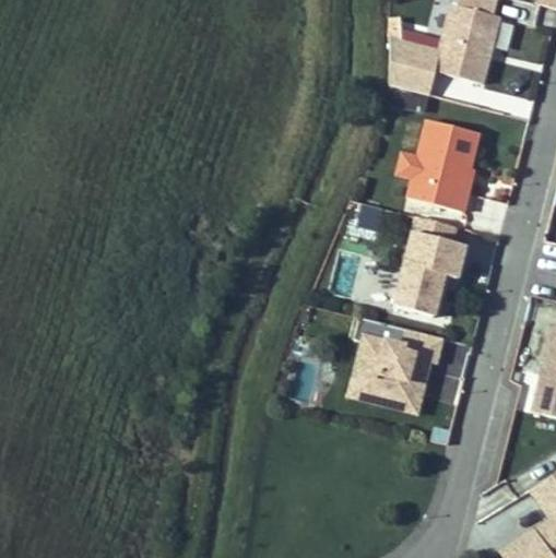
[(458,0),(457,4),(494,13),(496,0),(458,0)]
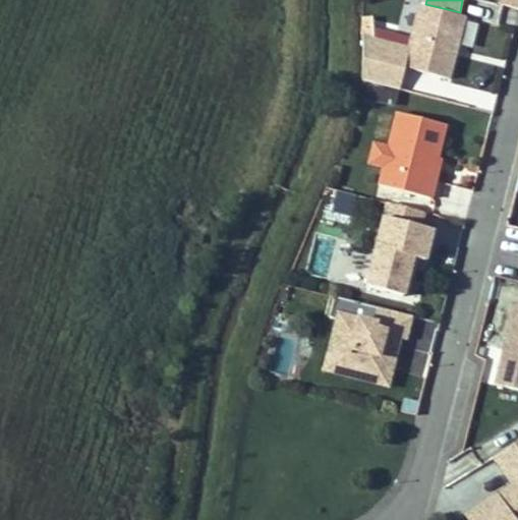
[(517,0),(498,0),(498,4),(517,8),(517,0)]
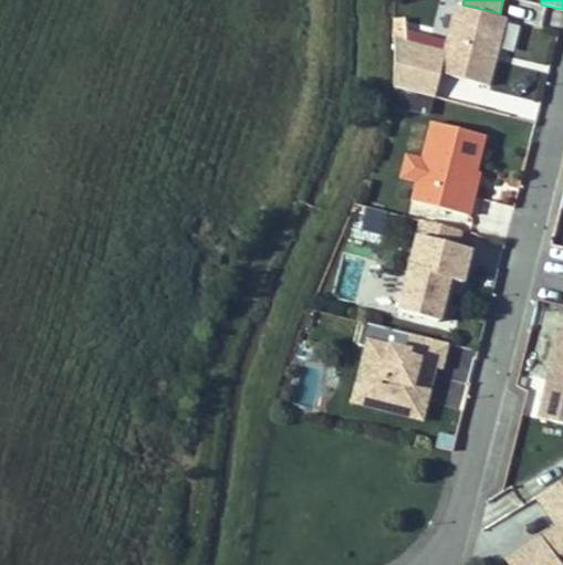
[(491,85),(508,16),(456,4),(442,48),(407,40),(405,17),(394,18),(392,86),(435,96),(442,71),(491,85)]
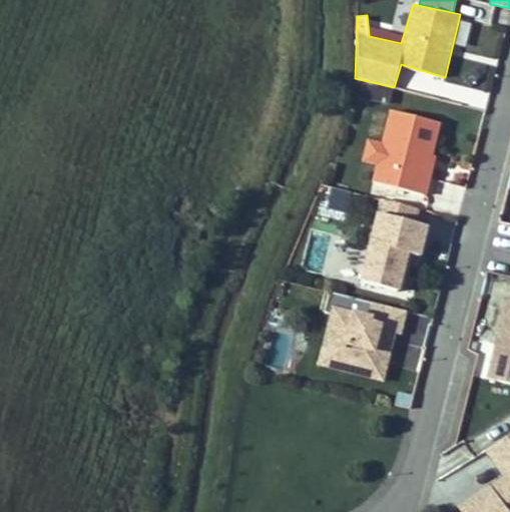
[(440,120),(388,108),(380,141),(367,138),(361,161),(377,165),(373,180),(427,192),(436,155),(432,154),(440,120)]
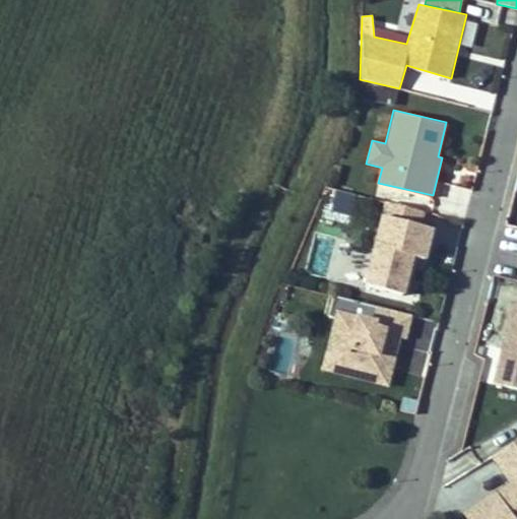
[(357,194),(335,189),(330,210),(351,216),(357,194)]
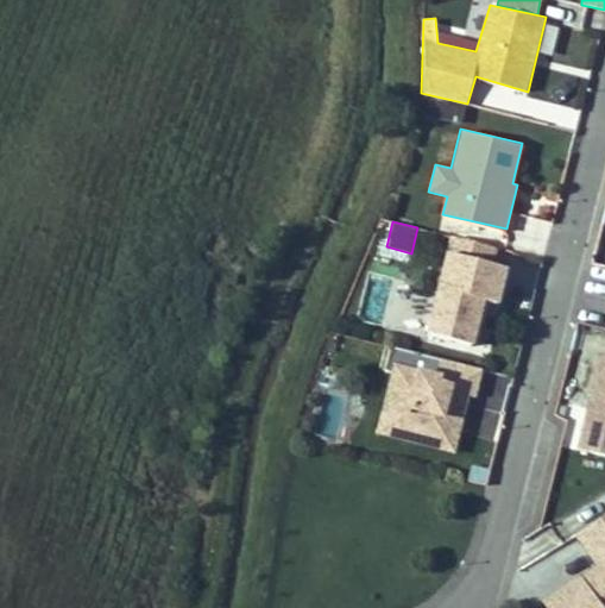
[(499,248),(448,236),(424,339),(473,351),(485,304),(498,307),(509,268),(495,264),(499,248)]
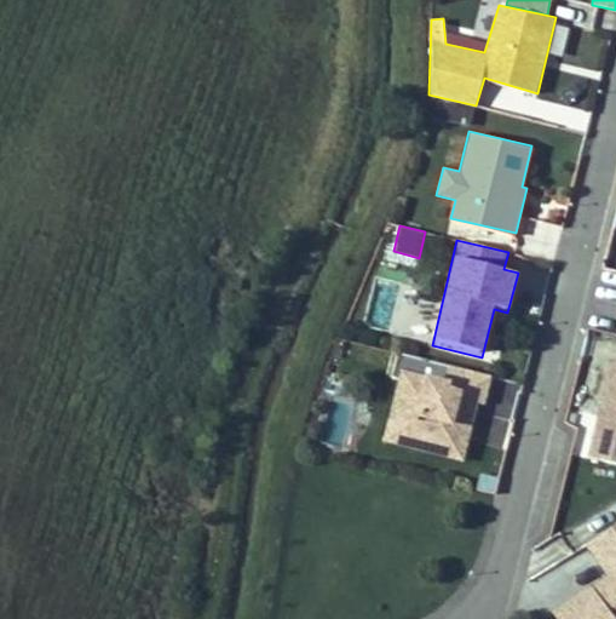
[(431,267),(420,271),(422,276),(433,271),(431,267)]
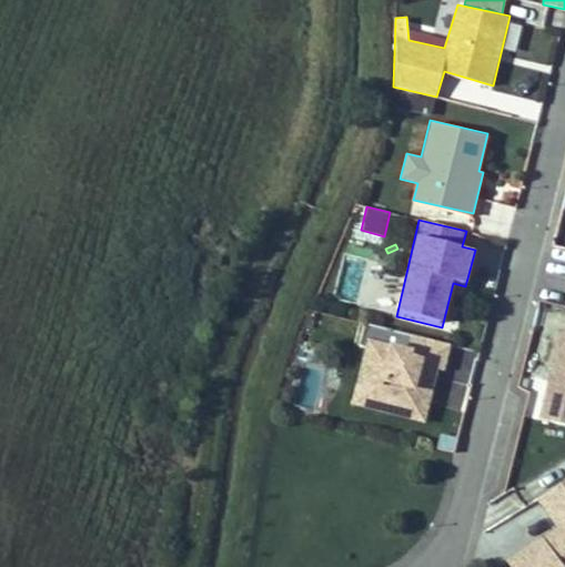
[(564,320),(538,415),(564,422),(564,320)]
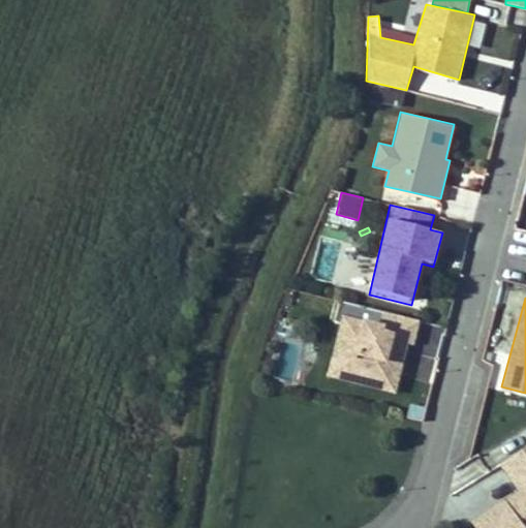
[(420,320),(334,300),(329,320),(339,323),(326,378),(396,395),(408,344),(413,346),(420,320)]
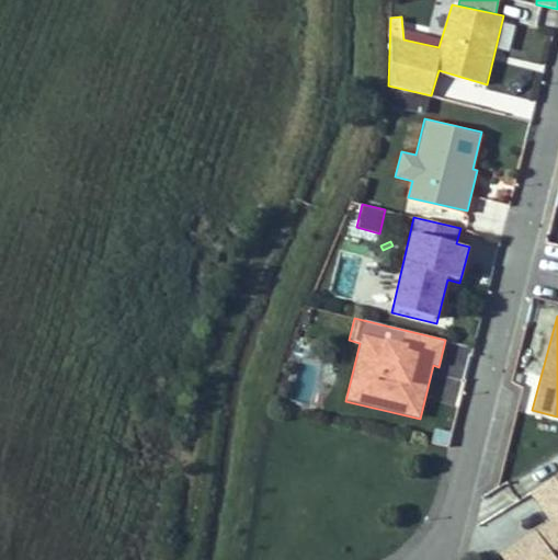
[(557,559),(557,479),(533,495),(554,527),(503,559),(557,559)]
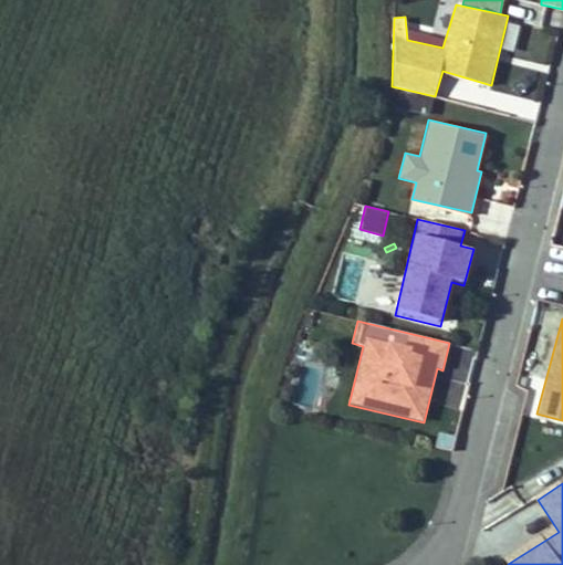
All buildings are outlined.
